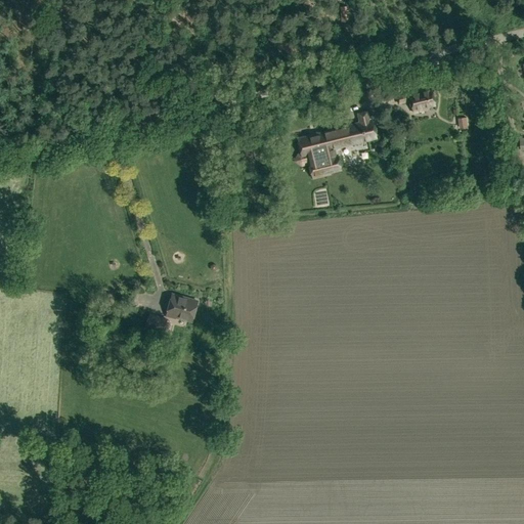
[(433,95),(435,94),(434,90),(432,91),(432,88),(427,89),(426,87),(408,91),(409,93),(397,95),(398,102),(410,100),(413,112),(425,110),(424,106),(435,104),(433,95)]
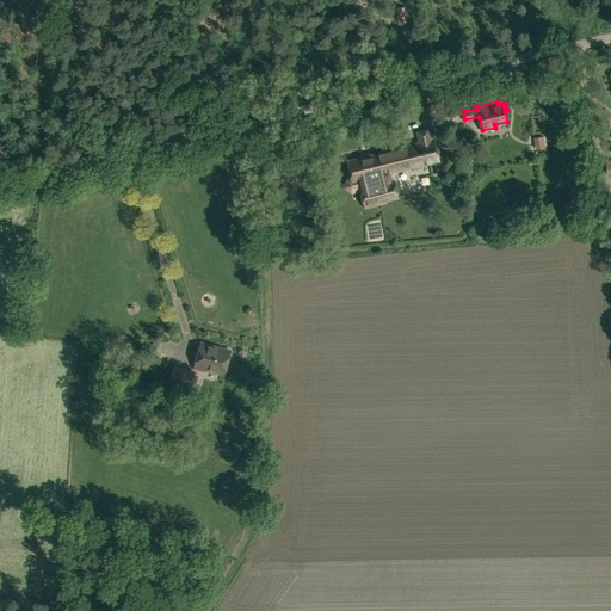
[(399,177),(397,170),(412,166),(413,167),(424,165),(426,162),(439,160),(434,140),(431,141),(429,129),(417,131),(420,143),(347,161),(351,177),(345,186),(351,191),(360,189),(364,207),(386,202),(386,199),(397,197),(394,181),(397,180),(399,180),(399,179),(399,178),(399,177)]
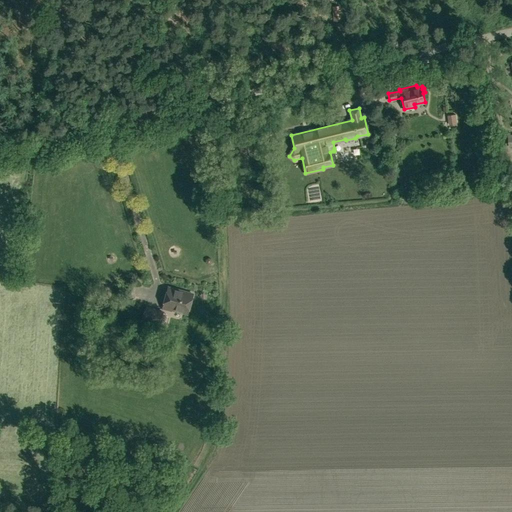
[(447,115),(448,125),(457,124),(455,114),(447,115)]
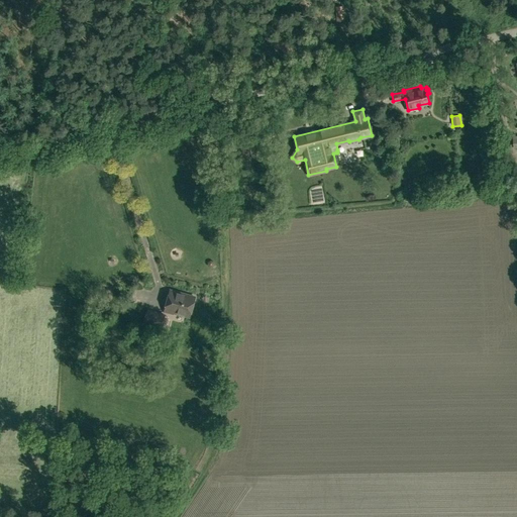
[(149,283),(152,277),(145,274),(142,280),(149,283)]
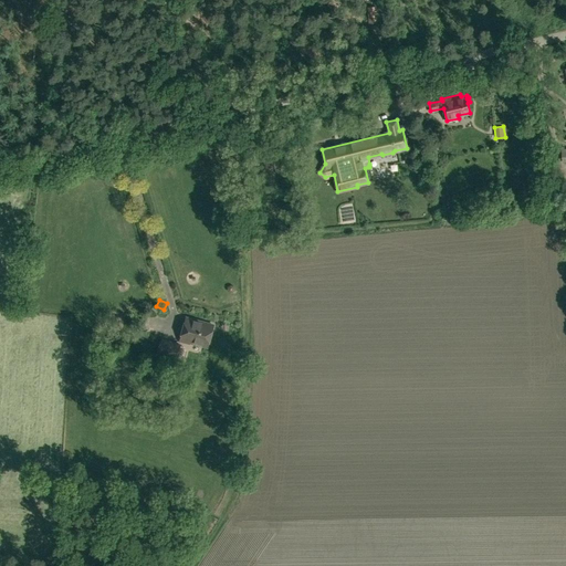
[(119,327),(123,317),(113,314),(109,324),(119,327)]
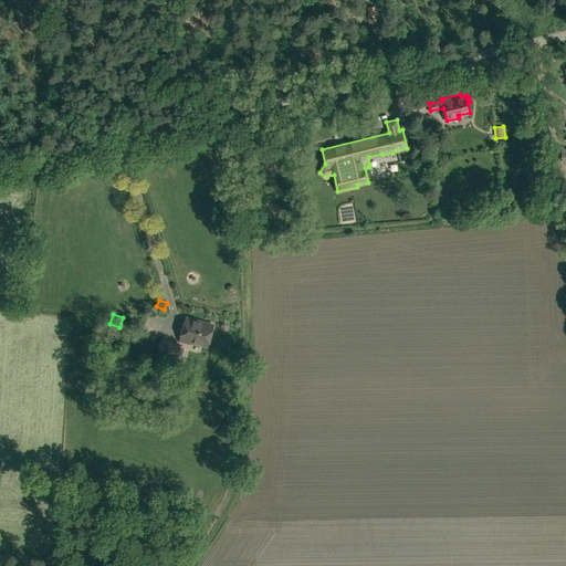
[(207,346),(213,325),(186,317),(180,339),(190,343),(190,342),(207,346)]
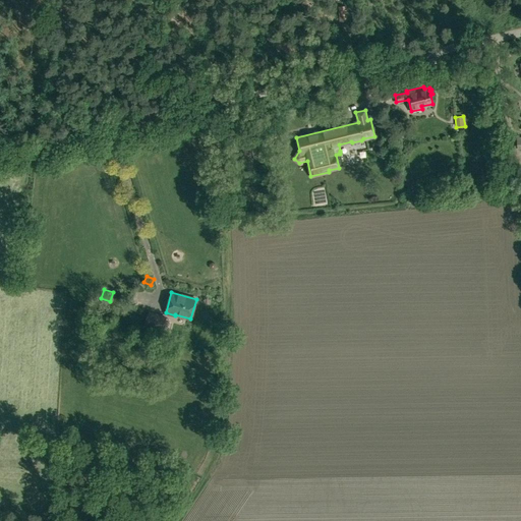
[(163,332),(167,316),(149,311),(143,327),(163,332)]
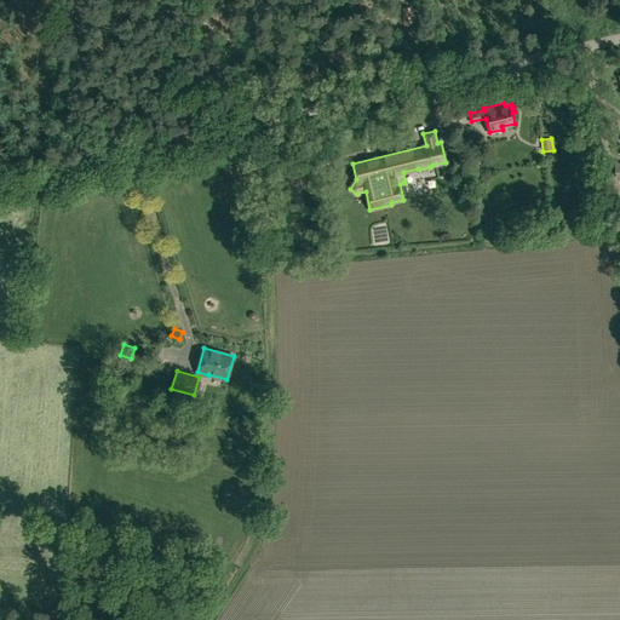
[(172,419),(150,430),(155,440),(177,429),(172,419)]
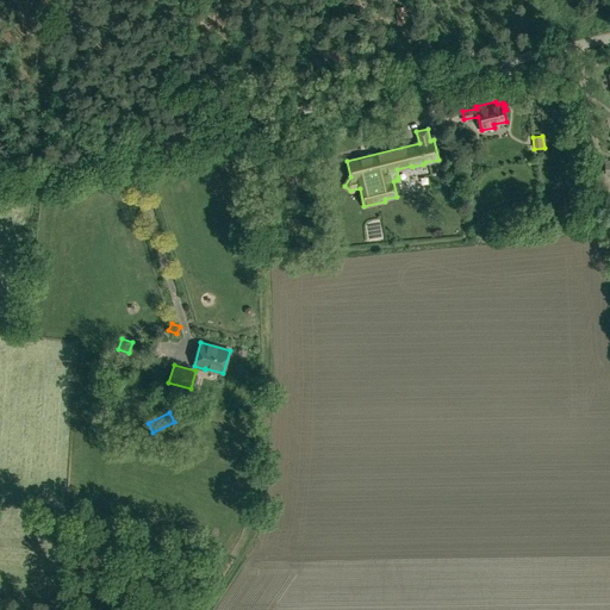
All buildings are outlined.
